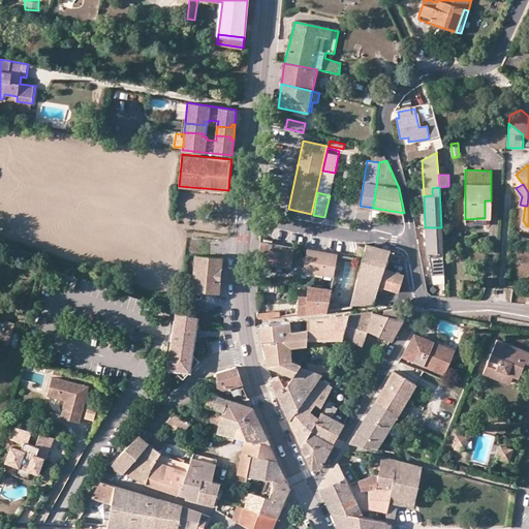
[(441,227),(425,227),(427,253),(442,251),(441,227)]
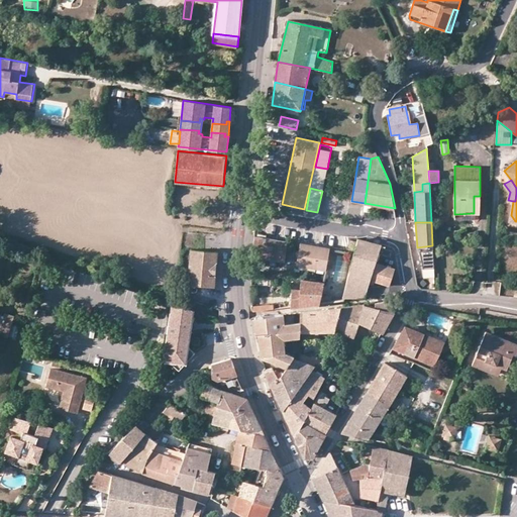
[(254,235),(252,256),(285,260),(287,240),(254,235)]
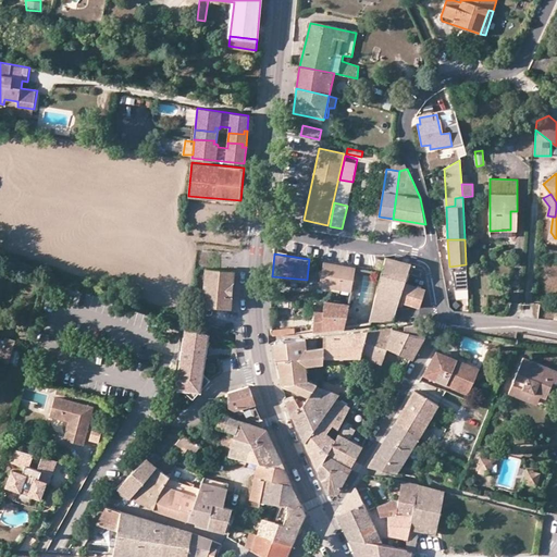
[(393,320),(399,300),(404,283),(410,262),(385,256),(382,271),(369,321),(393,320)]
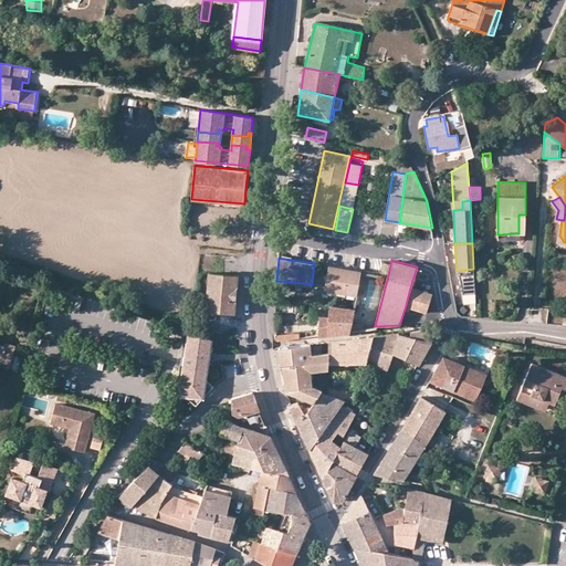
[(328,265),(325,290),(357,294),(360,271),(328,265)]
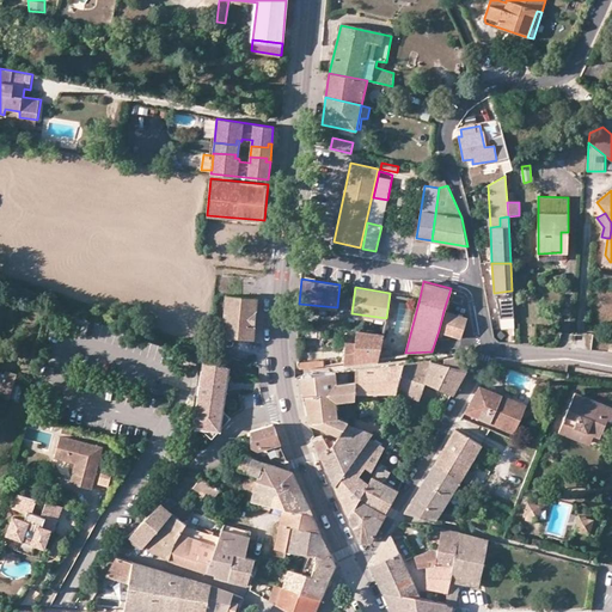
[(238,294),(226,292),(222,335),(255,338),(258,297),(239,295),(238,294)]
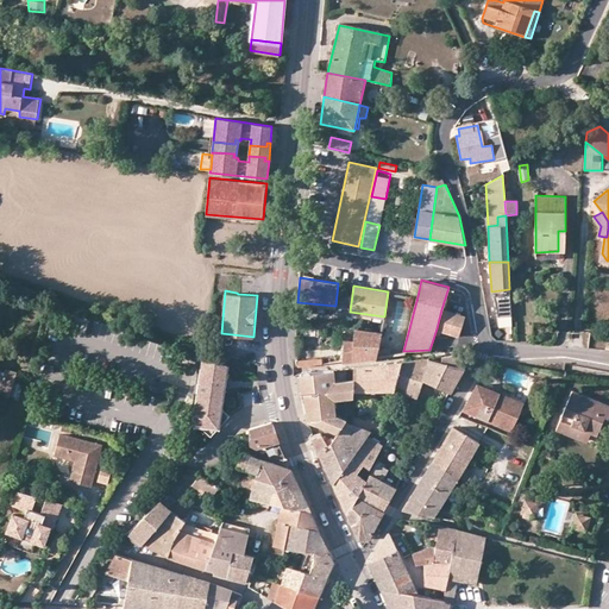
[(496,294),(497,326),(512,325),(510,294),(496,294)]
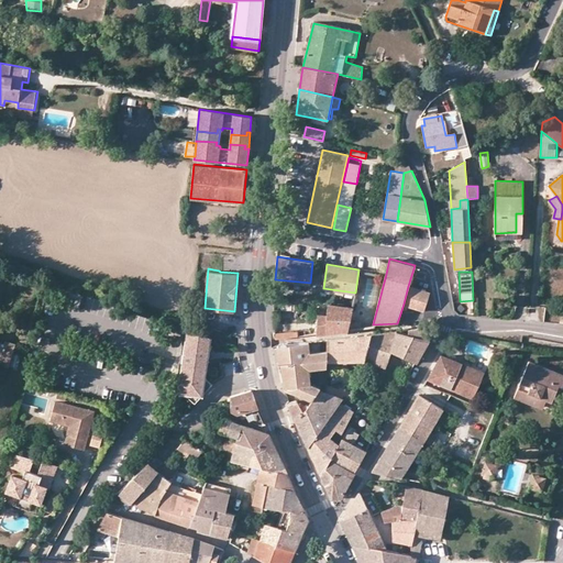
[(404,304),(424,309),(429,293),(408,286),(404,304)]
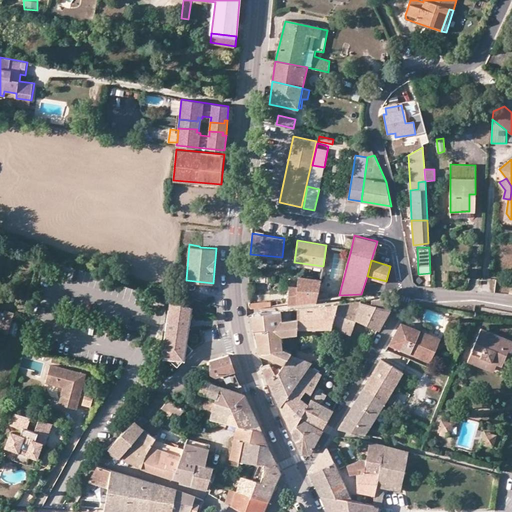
[(321,278),(297,275),(296,292),(293,292),(294,302),(295,302),(296,302),(297,303),(316,300),(318,292),(321,278)]
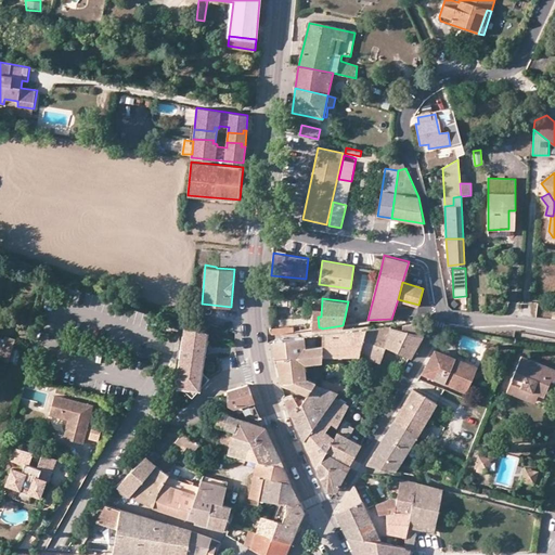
[(345,317),(343,325),(357,323),(356,317),(345,317)]
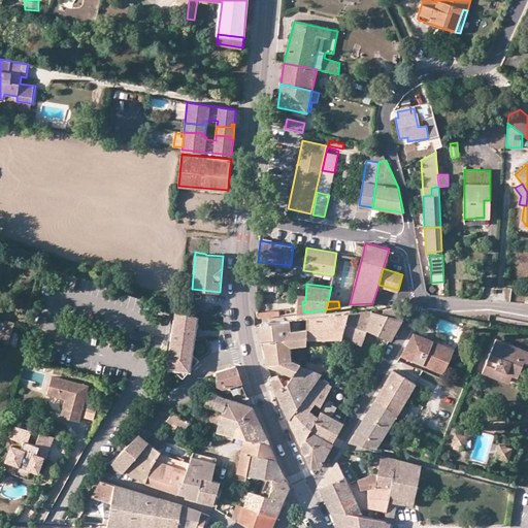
[(196,329),(198,317),(177,308),(174,331),(171,331),(170,338),(173,339),(169,367),(173,368),(183,378),(194,365),(198,361),(192,355),(194,338),(198,338),(199,330),(196,329)]
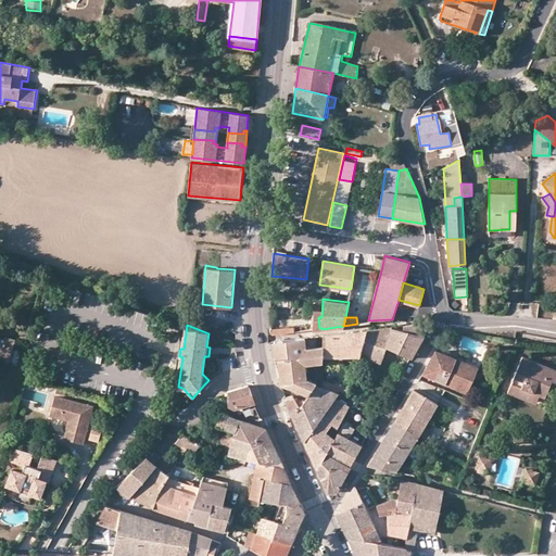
[(359,356),(380,363),(386,348),(411,358),(427,328),(413,326),(412,332),(390,327),(390,329),(366,330),(359,356)]
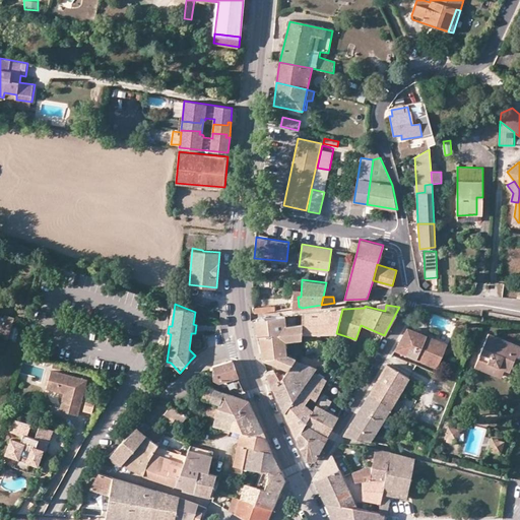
[(336,333),(342,309),(302,314),(302,324),(302,334),(336,333)]
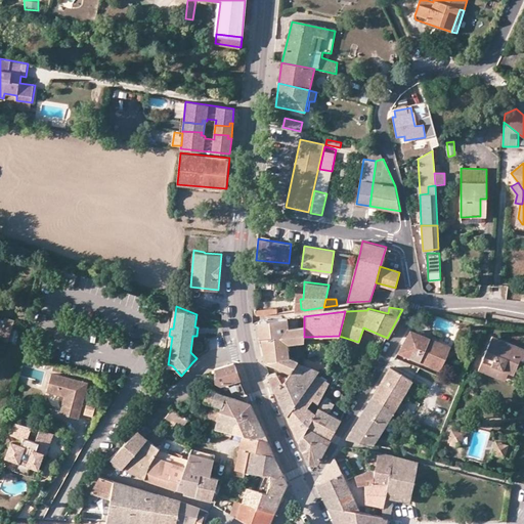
[(0,331),(1,332),(0,338),(8,341),(14,319),(5,317),(4,322),(0,320),(0,331)]
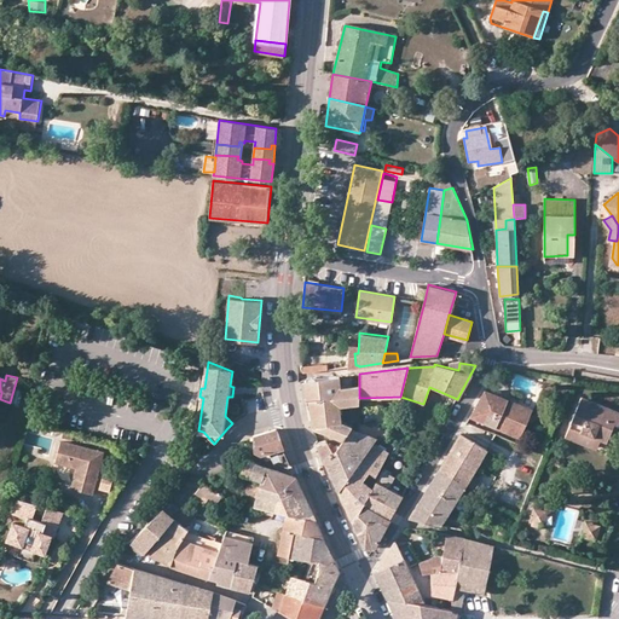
[(336,387),(335,377),(305,380),(306,391),(307,401),(308,401),(329,398),(328,388),(336,387)]
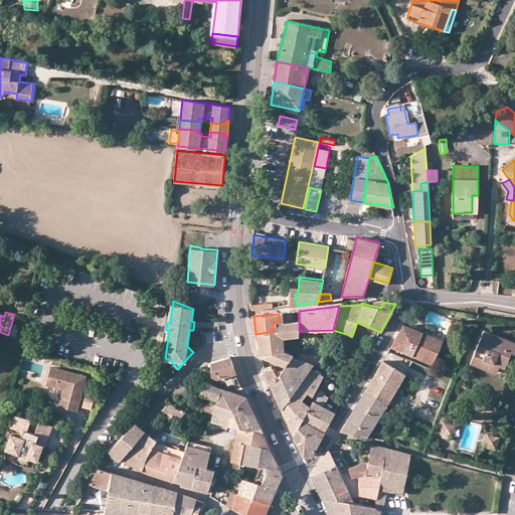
[(281,338),(283,338),(298,336),(299,331),(299,321),(280,324),(280,322),(273,323),(274,331),(256,334),(258,343),(280,339),(281,338)]
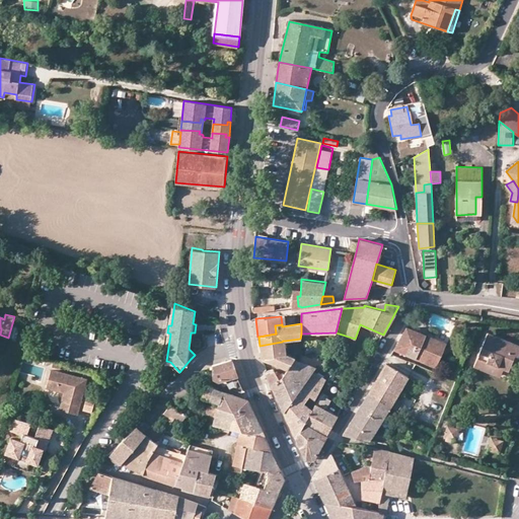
[(405,326),(393,349),(435,367),(445,344),(405,326)]
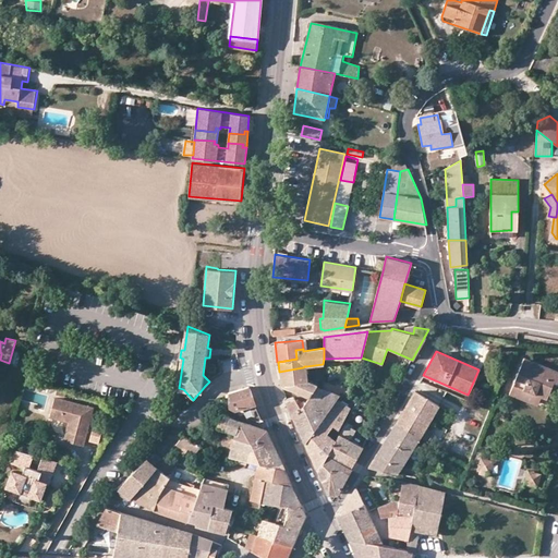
[(557,379),(557,370),(524,356),(513,383),(547,397),(554,379),(557,381),(557,379)]
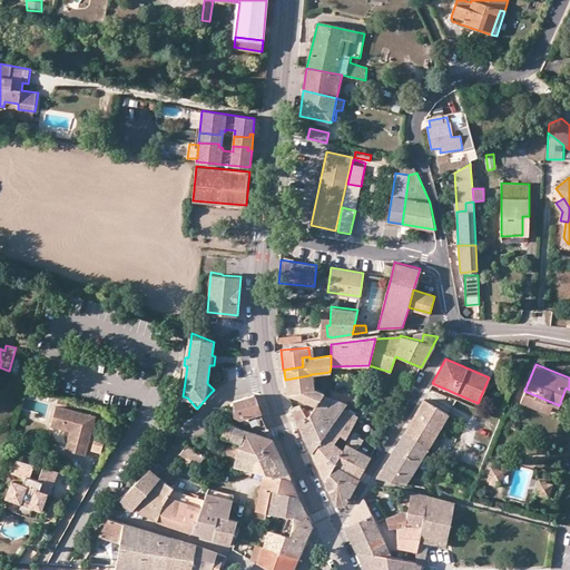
[(311,374),(310,375),(285,380),(287,386),(285,387),(286,394),(314,406),(322,394),(323,393),(314,390),(312,381),(314,381),(313,374),(311,374)]
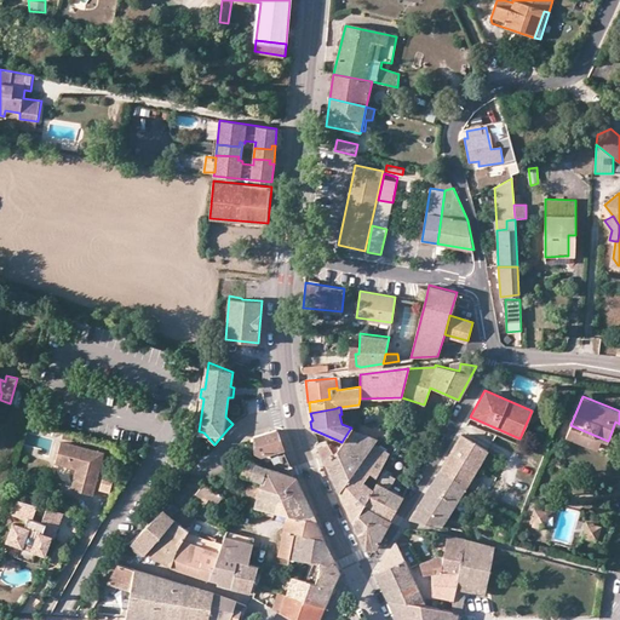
[(608,441),(612,442),(619,424),(615,422),(608,441)]
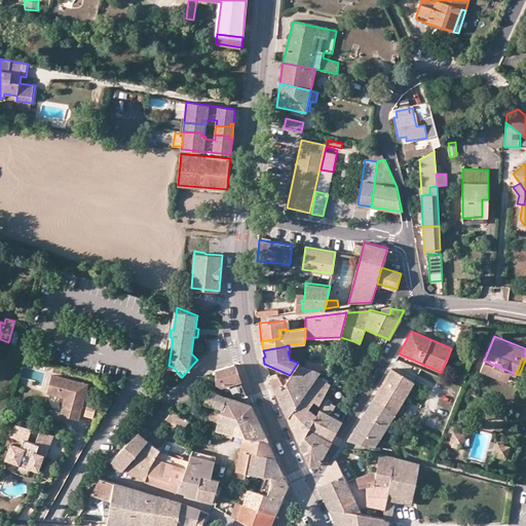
[(484,361),(481,369),(512,382),(516,374),(484,361)]
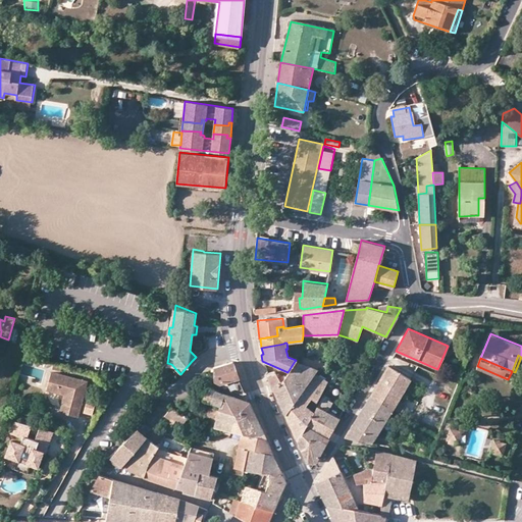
[(239,377),(232,361),(213,368),(214,378),(214,380),(220,383),(227,381),(229,389),(244,395),(245,394),(239,377)]
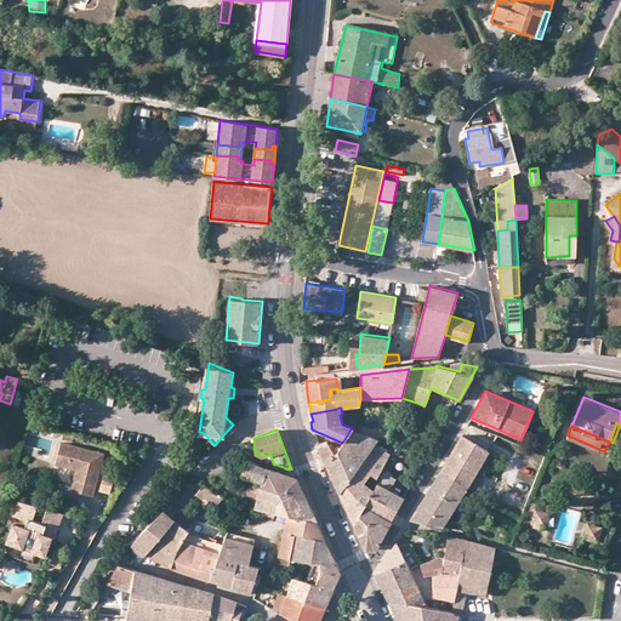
[(339,451),(331,445),(329,446),(326,442),(317,444),(328,468),(349,460),(357,468),(374,445),(377,439),(358,433),(351,429),(342,443),(339,451)]
